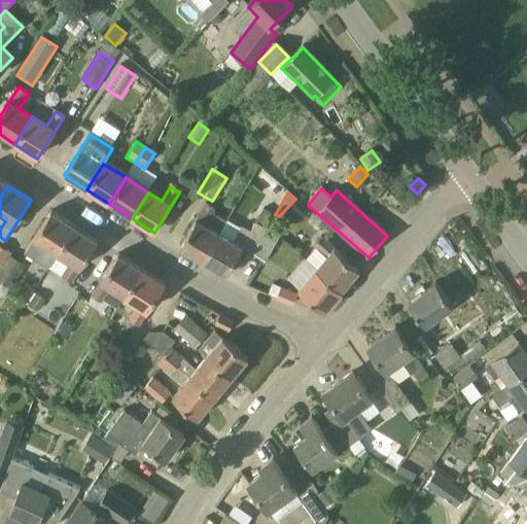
[(206,226),(215,212),(205,206),(180,249),(204,263),(220,235),(206,226)]
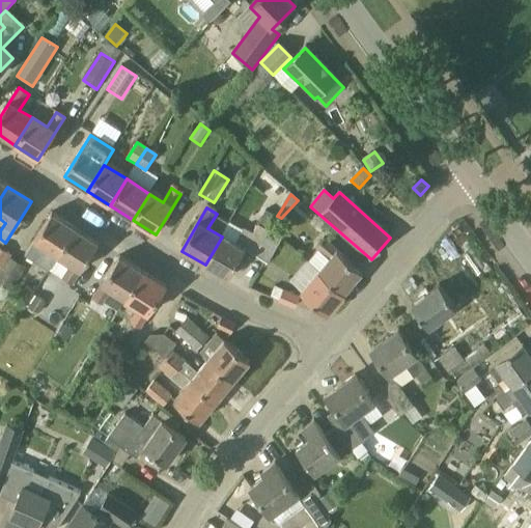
[(58,257),(76,229),(52,215),(25,255),(25,256),(49,272),(57,256),(58,257)]
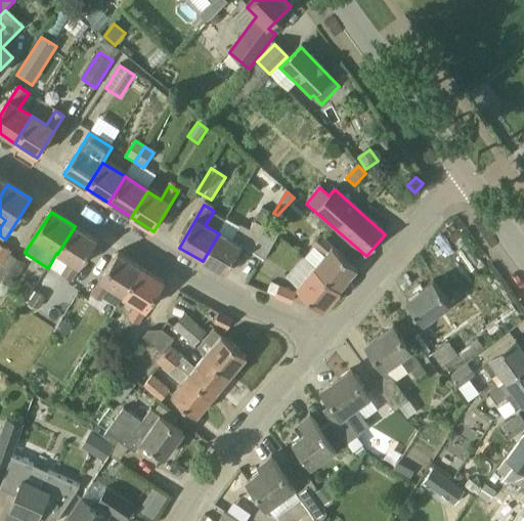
[(203,261),(226,274),(242,248),(251,254),(264,229),(255,223),(250,231),(241,226),(232,242),(219,233),(203,261)]
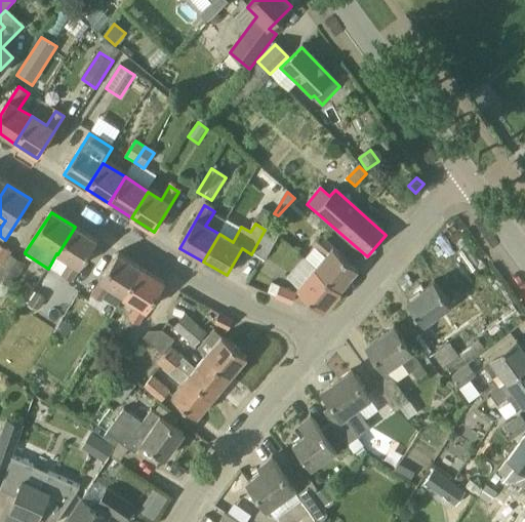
[(97,241),(75,227),(57,254),(71,263),(62,277),(71,283),(97,241)]
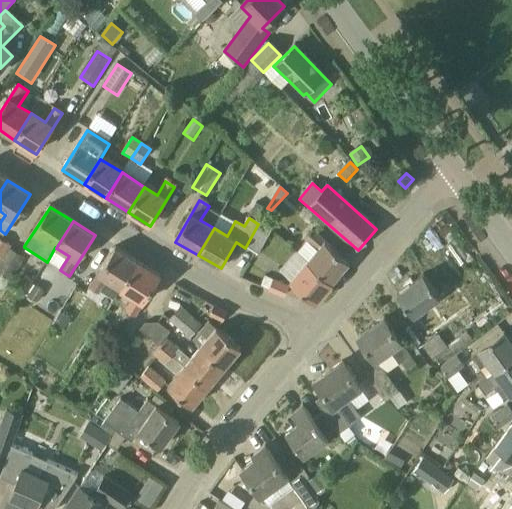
[(245,248),(258,256),(271,232),(258,224),(245,248)]
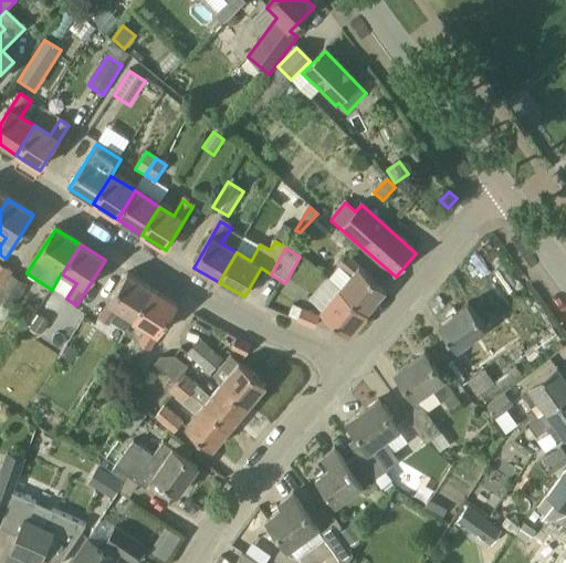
[(345,257),(337,264),(352,277),(341,291),(367,313),(386,291),(345,257)]
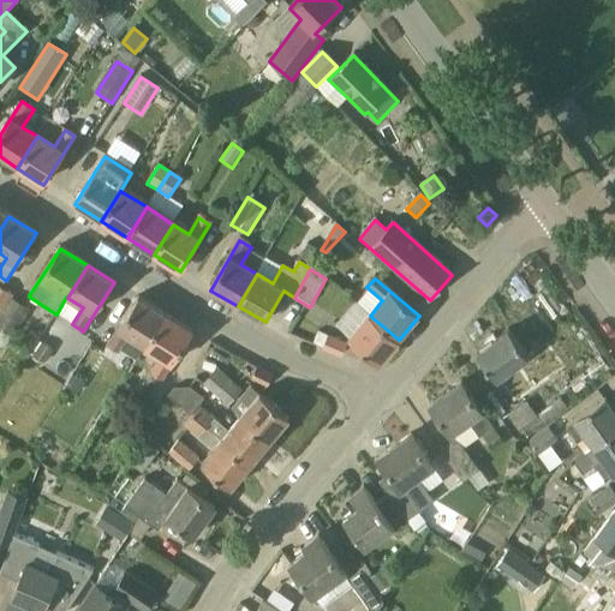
[(0,316),(12,297),(0,289),(0,316)]
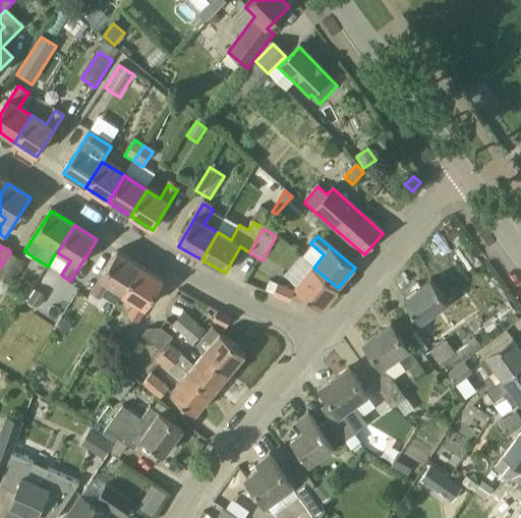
[(140,268),(117,252),(91,294),(101,300),(110,287),(122,295),(140,268)]
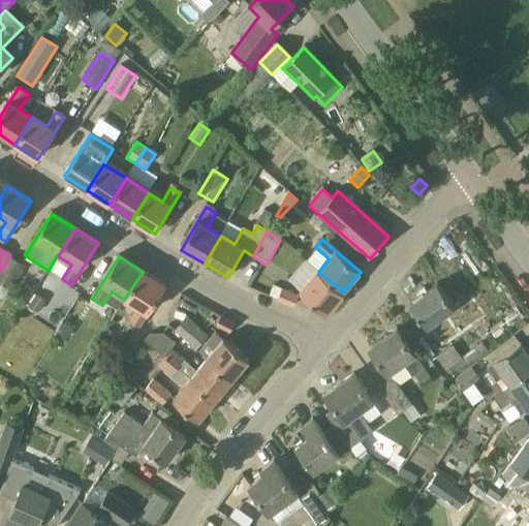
[(25,267),(9,257),(0,273),(0,283),(10,290),(25,267)]
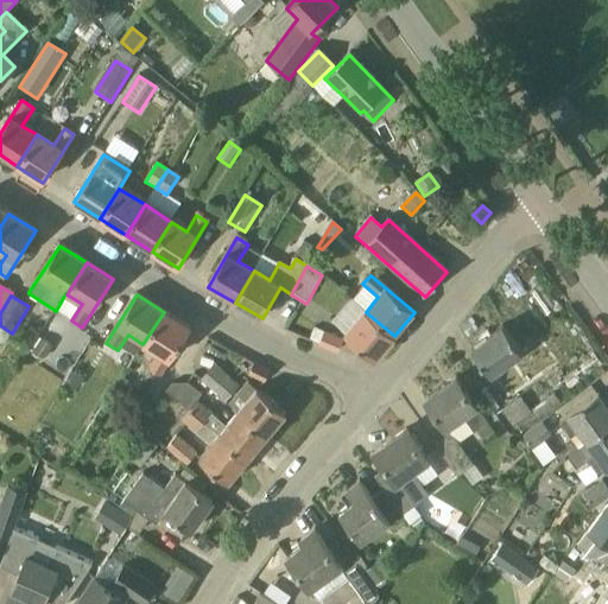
[(164,312),(143,344),(159,355),(150,370),(162,377),(190,329),(164,312)]
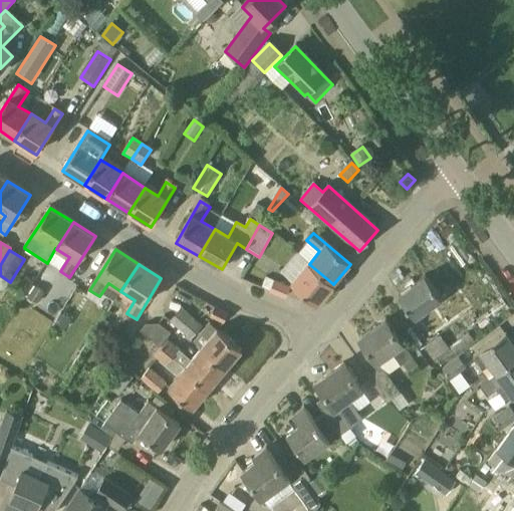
[(333,284),(309,264),(294,281),(292,284),(316,304),(333,284)]
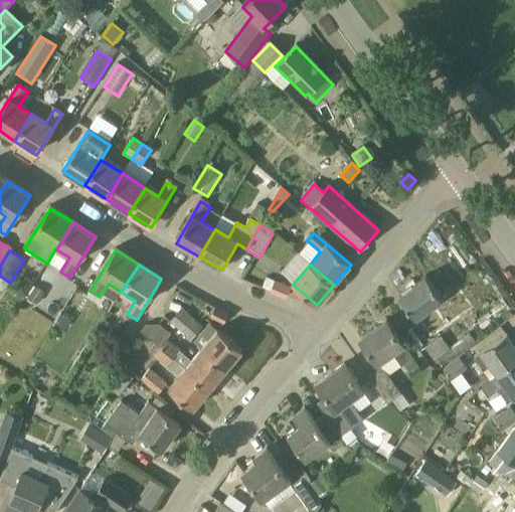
[(425,278),(399,297),(415,320),(430,310),(443,327),(467,310),(459,298),(446,307),(425,278)]
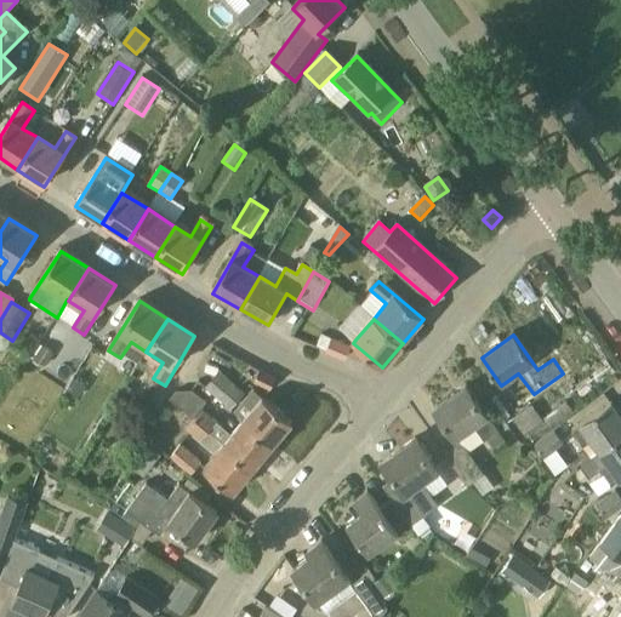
[(33,355),(41,342),(32,336),(23,350),(18,358),(28,364),(33,355)]
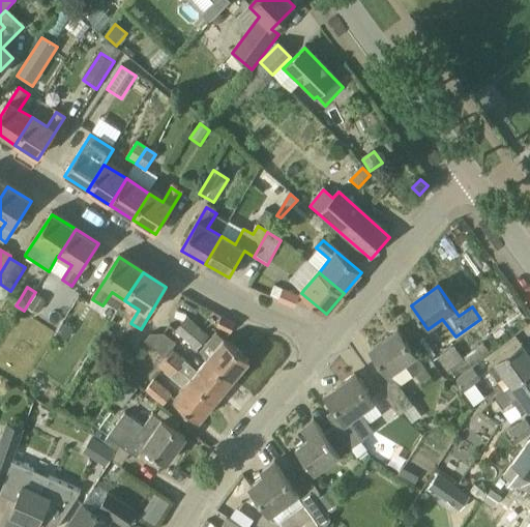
[(298,298),(283,291),(278,301),(294,309),(298,298)]
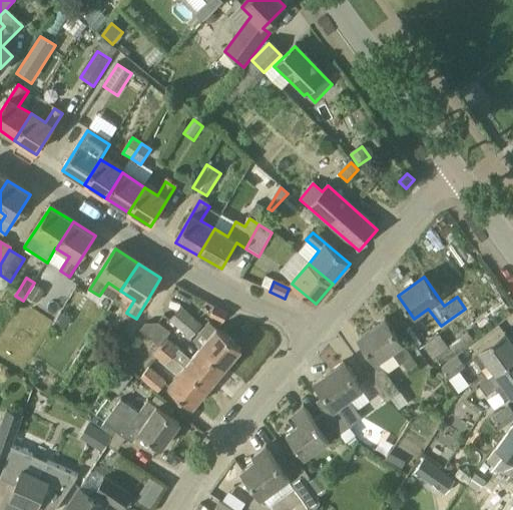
[(43,295),(38,292),(34,289),(30,295),(26,301),(35,307),(43,295)]
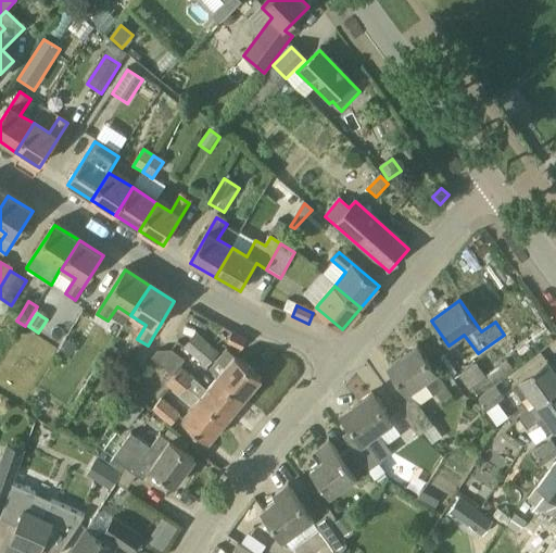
[(247,341),(231,334),(227,343),(241,351),(247,341)]
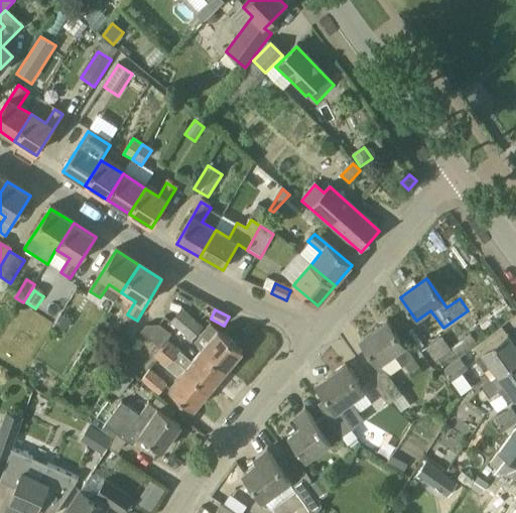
[(203,329),(182,310),(170,324),(191,342),(203,329)]
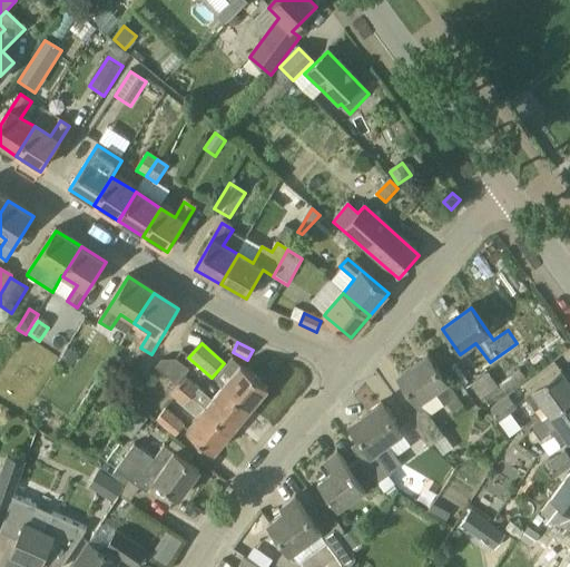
[(77,354),(68,348),(60,360),(70,367),(77,354)]
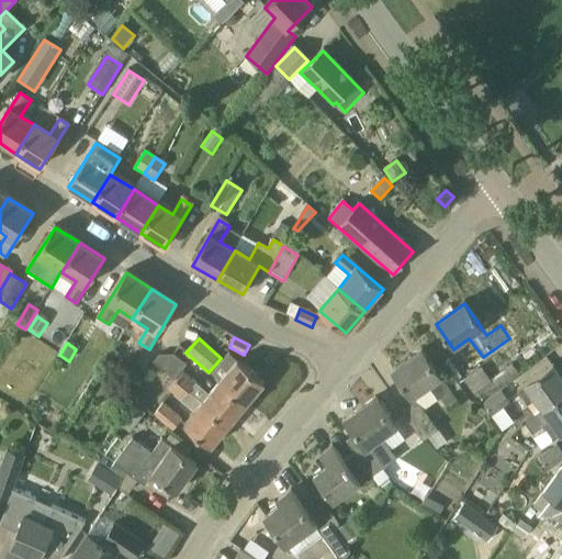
[(412,398),(427,387),(437,400),(438,401),(440,399),(449,392),(439,378),(440,378),(422,350),(393,371),(412,398)]
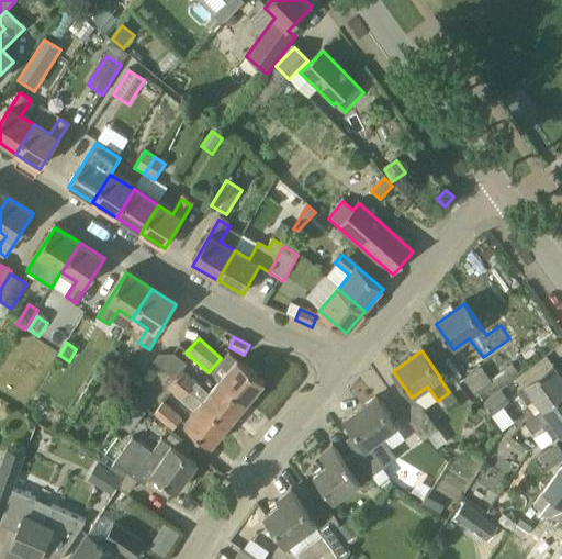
[(265,383),(228,355),(212,376),(221,383),(221,382),(247,404),(265,383)]
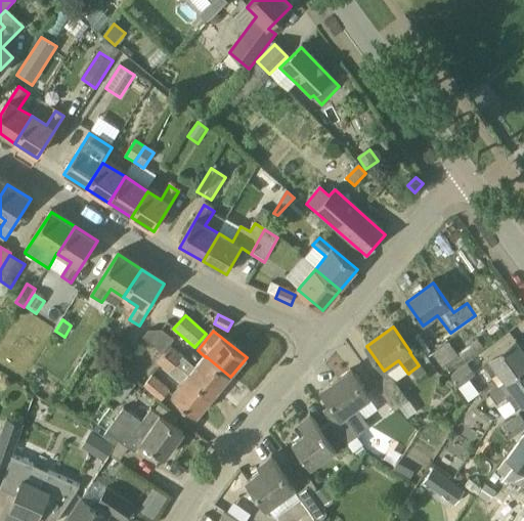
[(172,341),(161,333),(148,334),(143,340),(162,354),(172,341)]
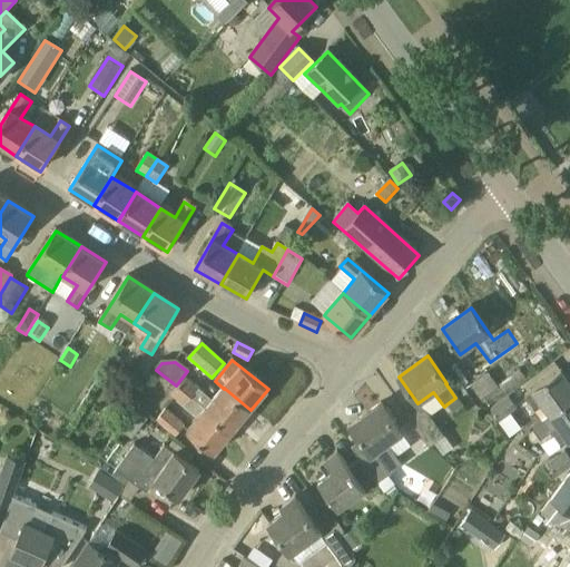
[(527,381),(520,371),(498,387),(482,399),(489,408),(527,381)]
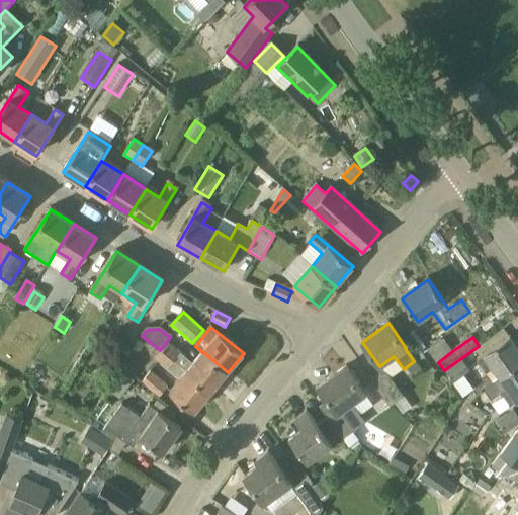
[(493,383),(517,365),(517,348),(509,337),(484,354),(485,355),(477,361),(493,383)]
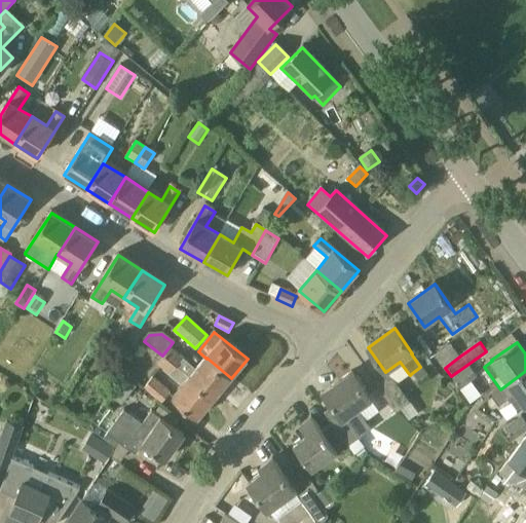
[(164,358),(178,368),(185,360),(172,349),(164,358)]
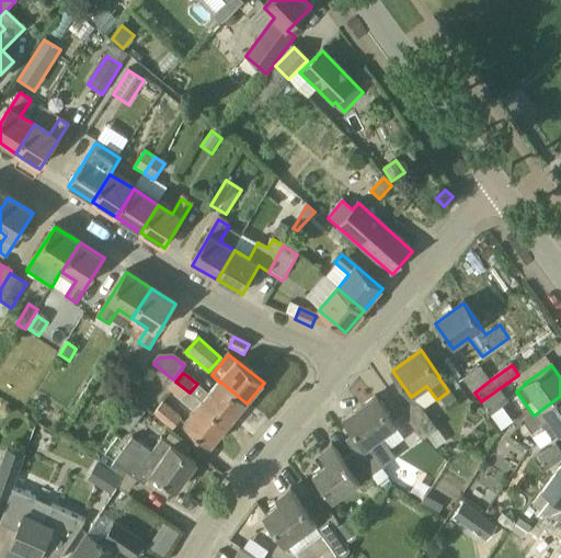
[(175,382),(169,391),(195,413),(184,425),(210,446),(229,425),(203,403),(190,393),(175,382)]
